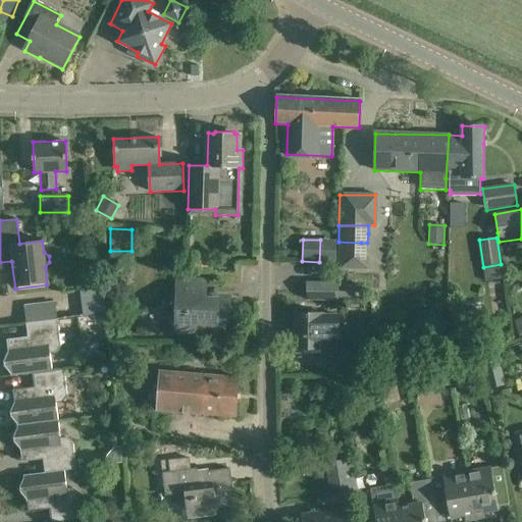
[(361,258),(337,257),(337,269),(361,269),(361,258)]
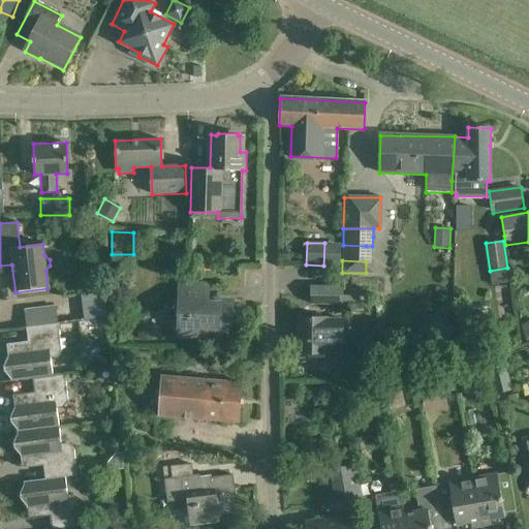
[(225,338),(225,320),(231,320),(231,304),(206,304),(207,286),(177,285),(176,336),(225,338)]
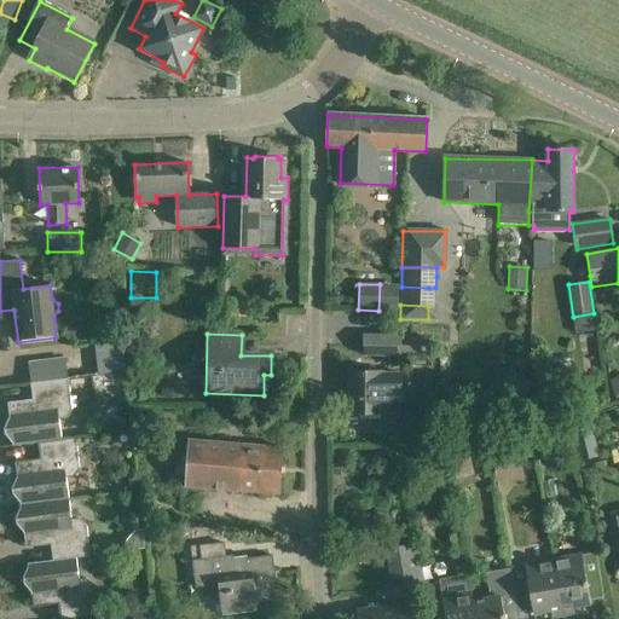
[(401,335),(363,335),(363,357),(401,357),(401,335)]
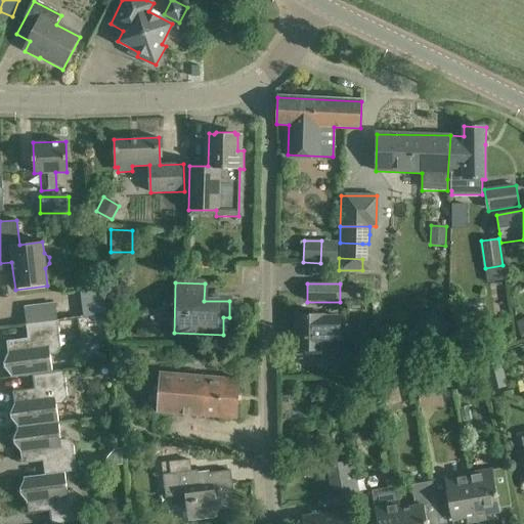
[(23,309),(25,324),(56,321),(54,305),(23,309)]
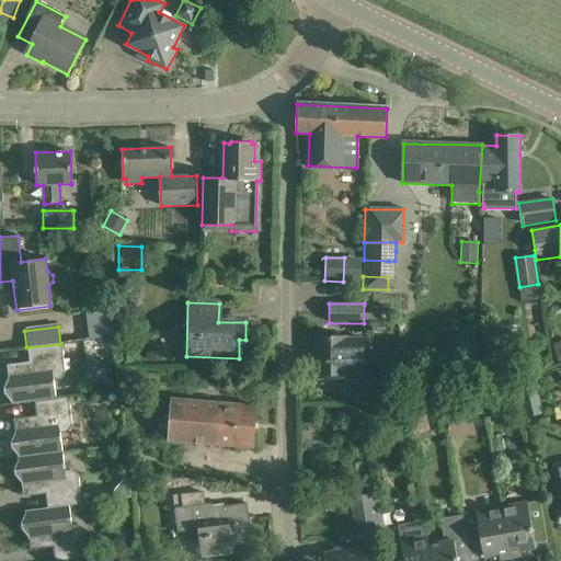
[(344,379),(344,376),(346,376),(346,373),(365,373),(365,339),(346,339),(346,338),(318,338),(317,375),(327,375),(327,379),(344,379)]
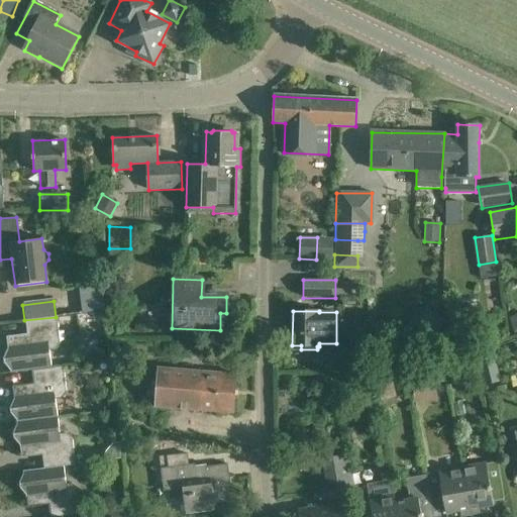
[(30,371),(49,369),(46,350),(54,349),(59,342),(56,317),(24,320),(26,334),(5,336),(7,348),(3,356),(4,364),(10,369),(10,374),(30,371)]
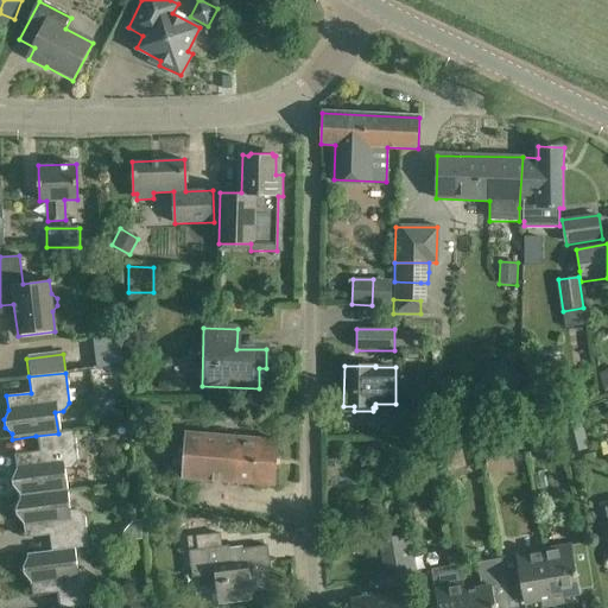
[(513,457),(512,451),(524,449),(520,429),(482,437),(487,463),(513,457)]
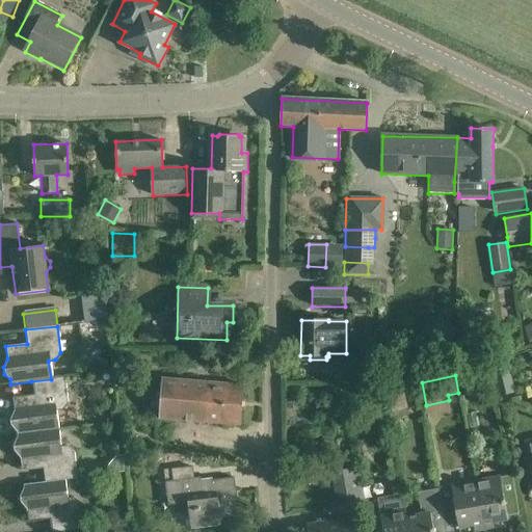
[(63,377),(51,379),(31,381),(32,395),(12,397),(14,411),(9,419),(10,426),(17,431),(17,434),(57,429),(55,410),(59,410),(67,404),(63,377)]
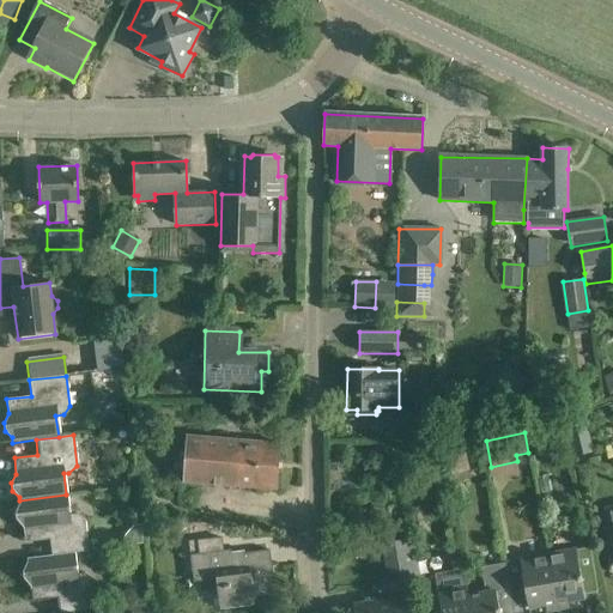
[(277,489),(279,442),(187,436),(184,481),(277,489)]
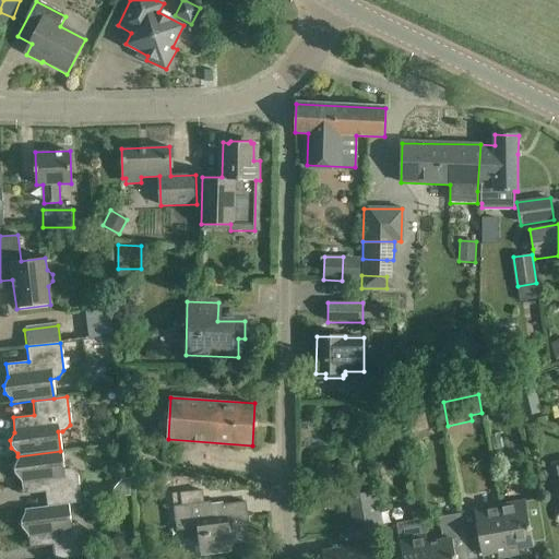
[(432,428),(445,426),(441,407),(428,411),(432,428)]
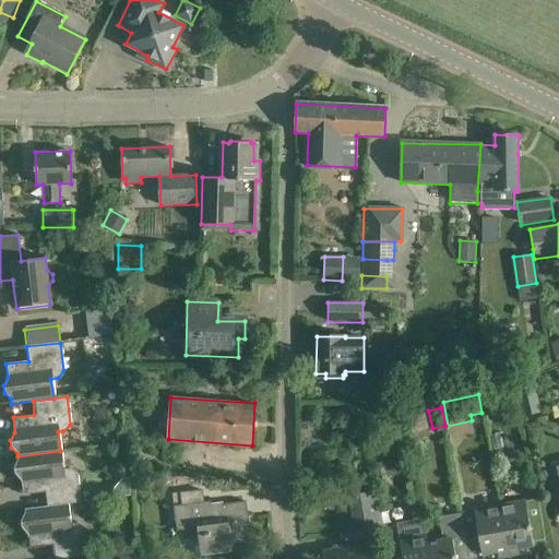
[(44,494),(46,508),(68,504),(67,504),(80,503),(76,477),(69,470),(62,471),(60,451),(18,456),(18,460),(13,467),(14,474),(21,482),(23,496),(44,494)]
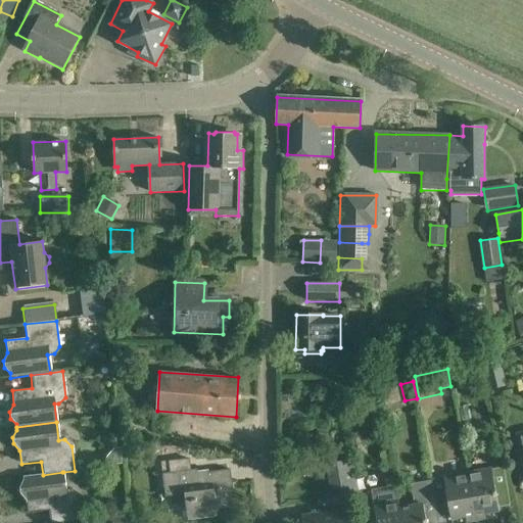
[(122,447),(106,465),(123,464),(122,447)]
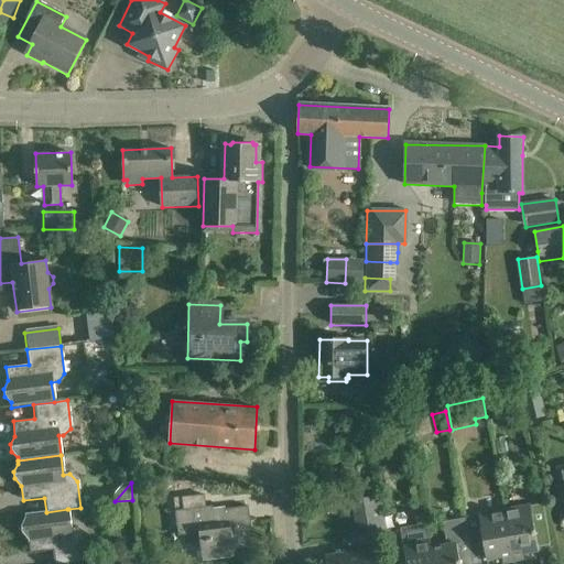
[(249,521),(247,507),(226,509),(226,507),(212,508),(212,505),(175,509),(179,537),(201,533),(204,561),(235,557),(235,552),(250,550),(247,521),(249,521)]
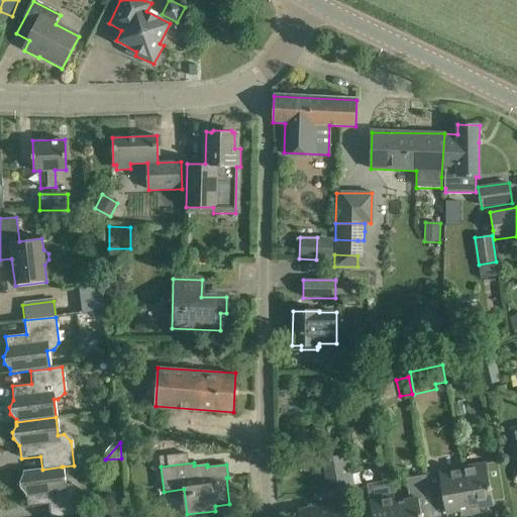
[(493,505),(493,503),(505,501),(499,462),(463,469),(471,508),(472,514),(480,513),(479,508),(493,505)]
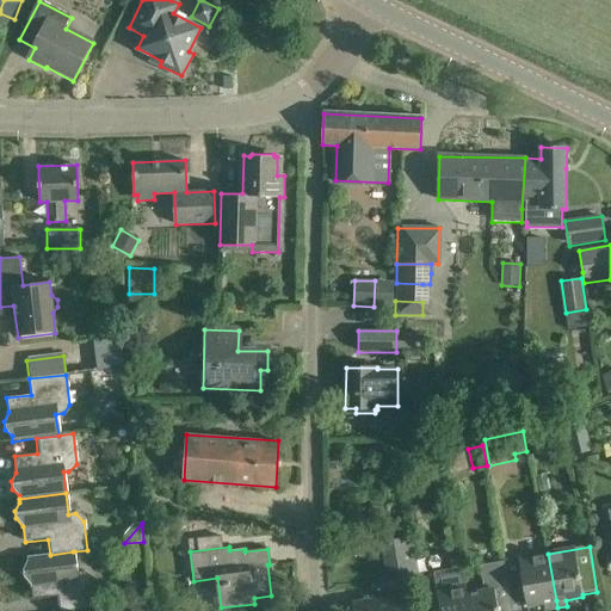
[(50,555),(26,557),(26,560),(23,569),(24,576),(31,585),(32,600),(56,598),(57,610),(87,610),(96,610),(92,579),(82,572),(75,572),(74,551),(50,555)]
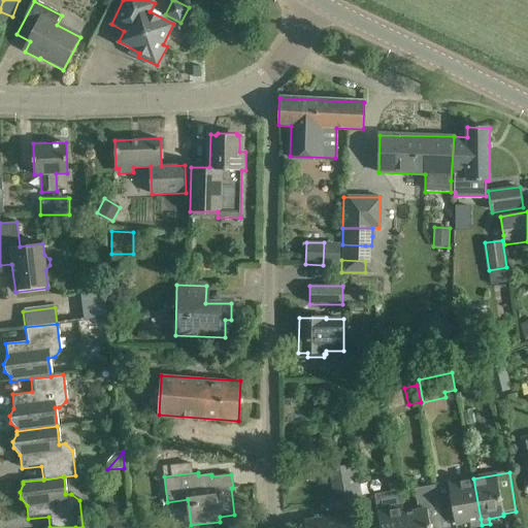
[(473,479),(438,485),(439,493),(443,516),(444,523),(455,522),(455,524),(470,522),(471,527),(482,525),(481,519),(473,479)]
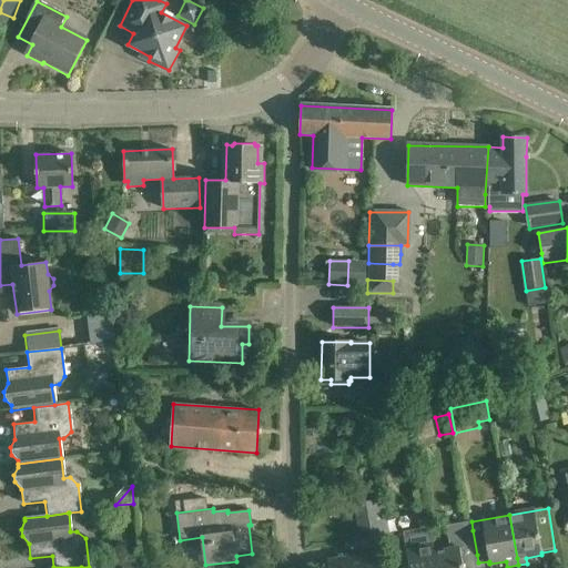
[(450,549),(436,551),(438,567),(477,567),(476,564),(478,563),(477,555),(473,530),(472,521),(468,521),(469,523),(447,526),(450,549)]
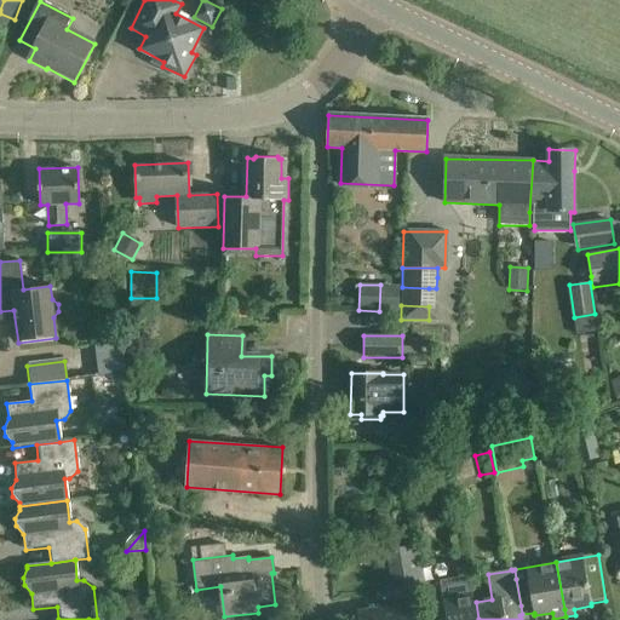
[(426,590),(424,575),(402,579),(405,592),(426,590)]
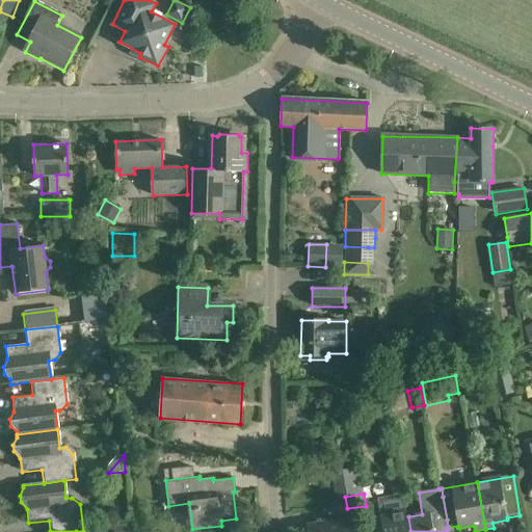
[(380,514),(368,516),(370,531),(410,531),(408,516),(407,517),(406,510),(403,495),(378,499),(380,514)]
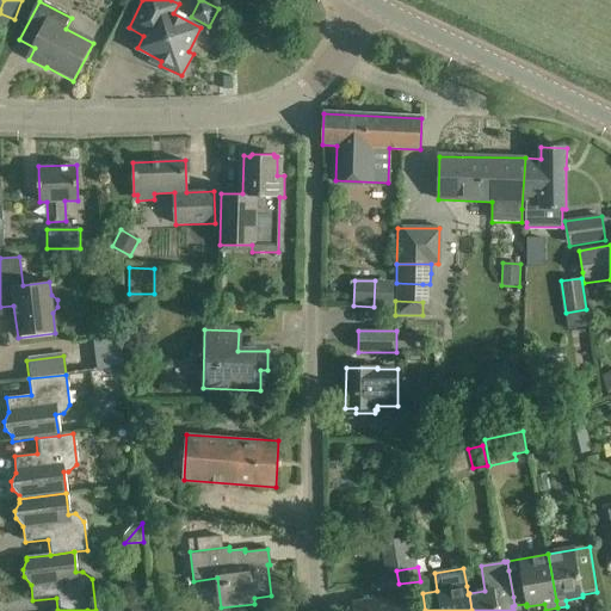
[(407,610),(406,596),(355,603),(356,610),(407,610)]
